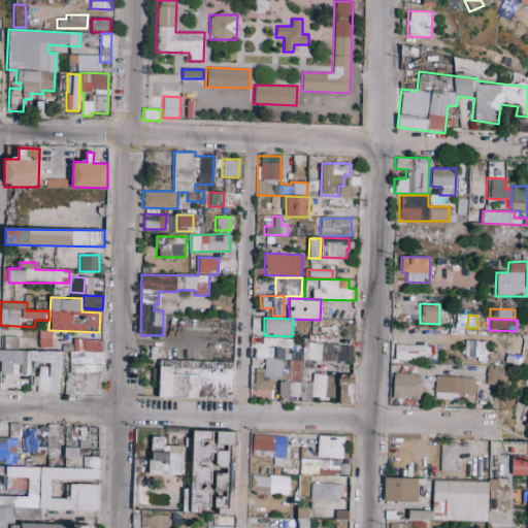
[(39,342),(51,343),(52,330),(39,330),(39,342)]
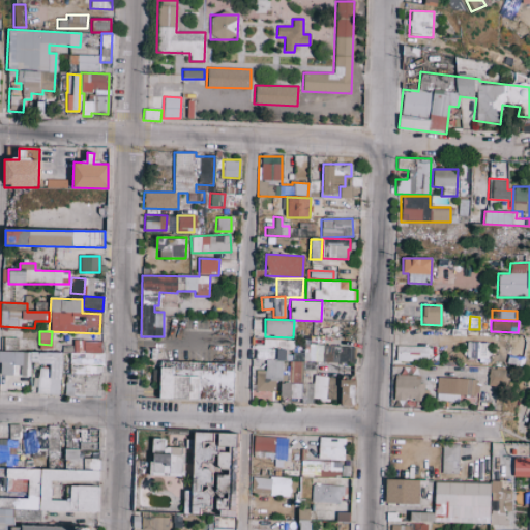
[(64,396),(101,396),(101,341),(74,341),(72,352),(69,352),(69,377),(65,377),(64,396)]
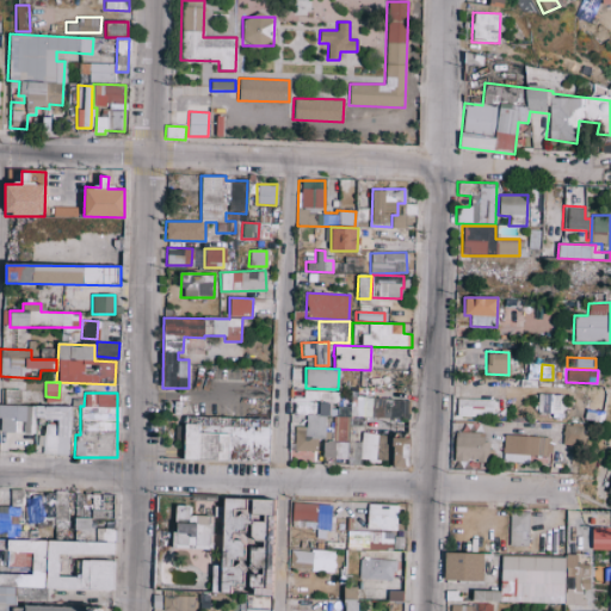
[(561,419),(561,395),(537,394),(537,413),(553,414),(551,418),(561,419)]
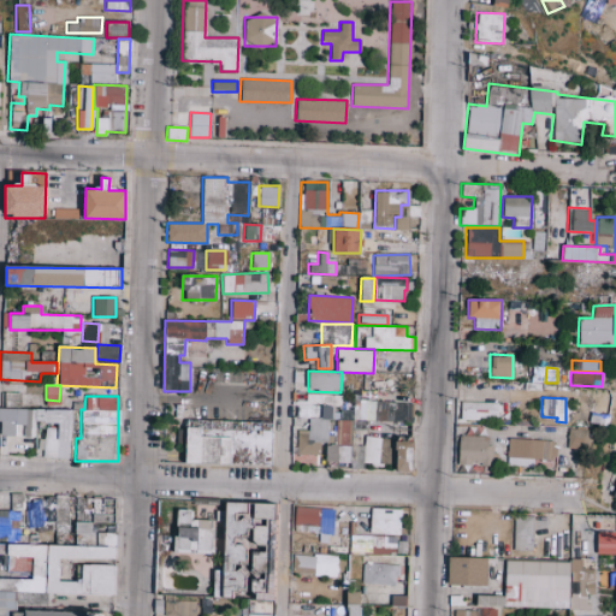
[(592,398),(590,424),(609,426),(611,401),(592,398)]
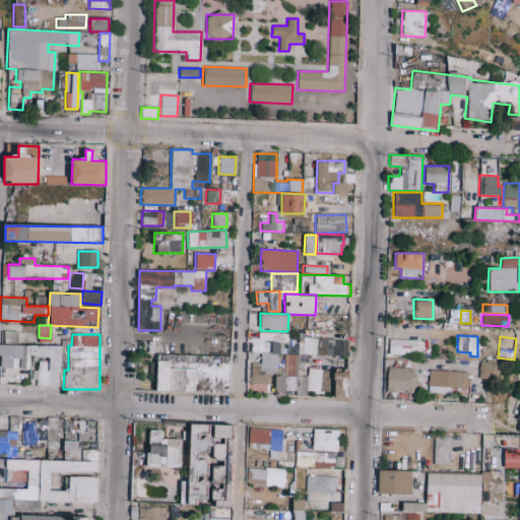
[(347,339),(302,338),(302,353),(346,355),(347,339)]
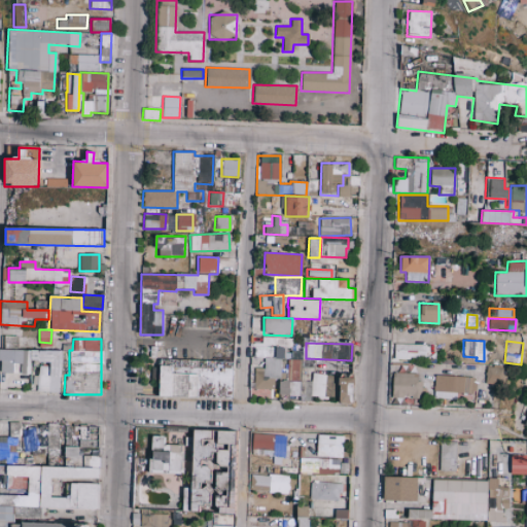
[(426,345),(393,344),(393,358),(426,359),(426,345)]
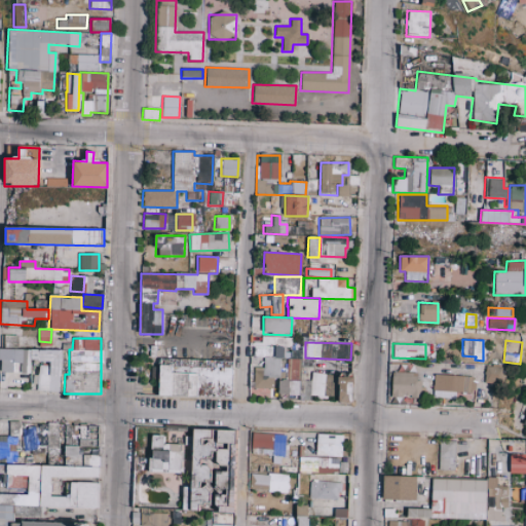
[(61,350),(0,347),(0,372),(29,373),(30,361),(47,362),(47,365),(37,365),(36,390),(60,391),(61,350)]
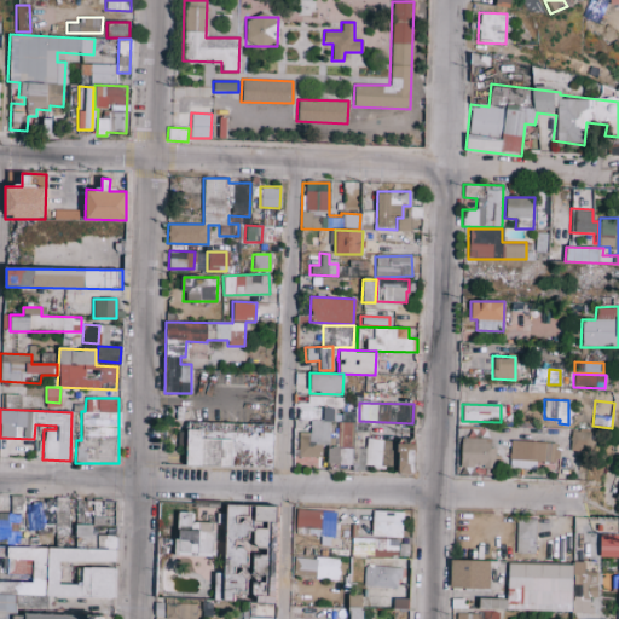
[(298,432),(298,449),(291,449),(291,466),(318,466),(319,444),(330,444),(330,409),(323,409),(323,421),(308,421),(308,432),(298,432)]
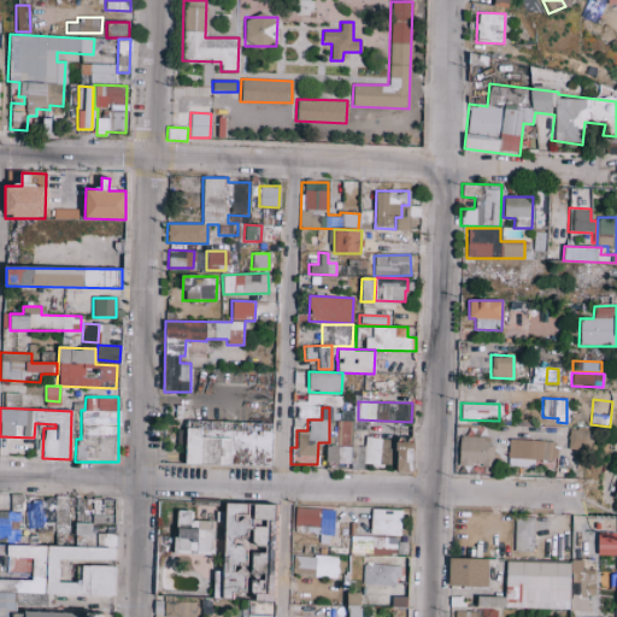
[(351,421),(335,421),(335,445),(351,446),(351,421)]
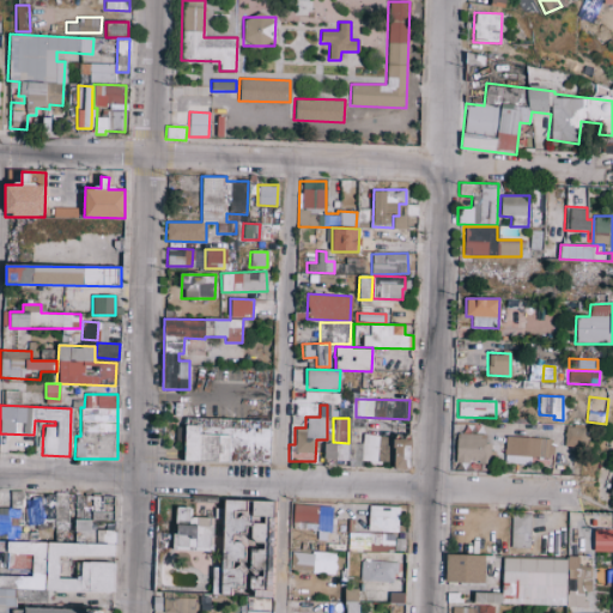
[(184,461),(268,463),(269,420),(208,419),(207,425),(186,424),(184,461)]
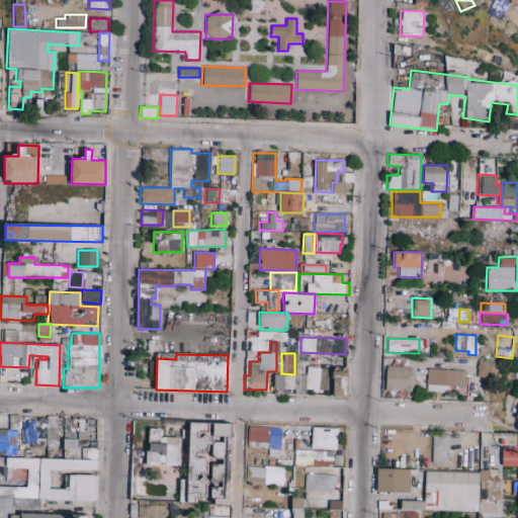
[(496,377),(496,361),(478,361),(478,376),(496,377)]
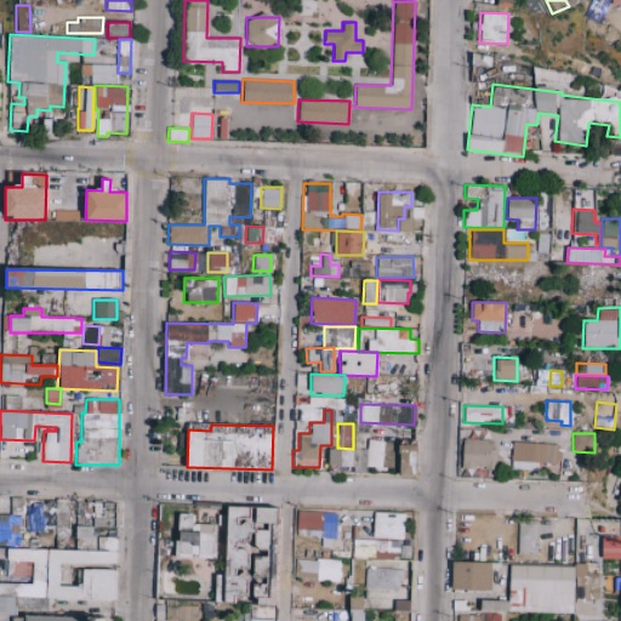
[(494,440),(462,439),(461,468),(469,469),(469,468),(494,468),(494,440)]
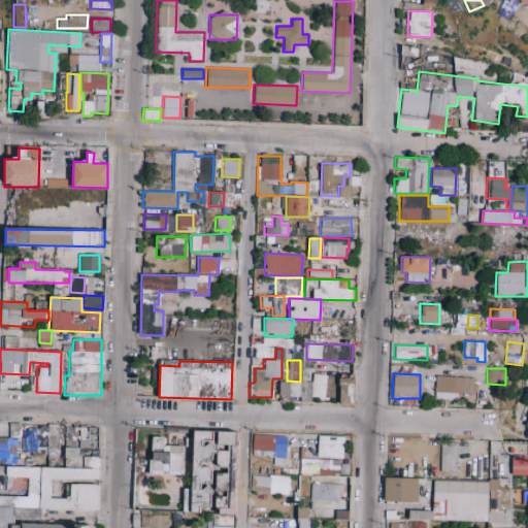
[(434,399),(473,400),(473,377),(434,376),(434,399)]
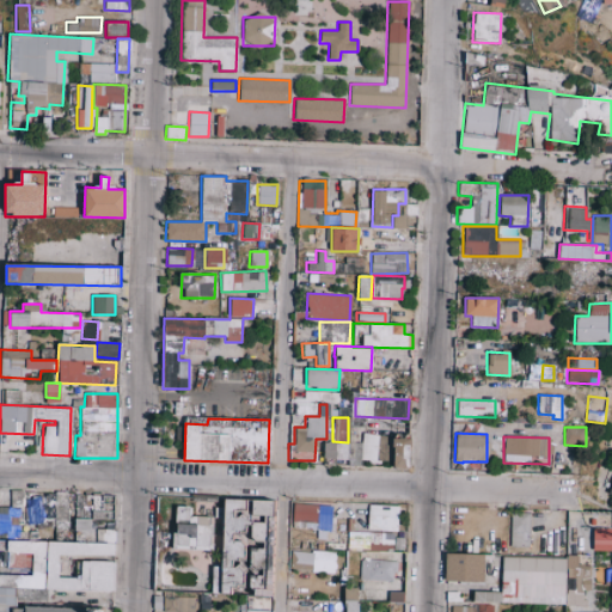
[(121,453),(130,453),(129,438),(121,438),(121,453)]
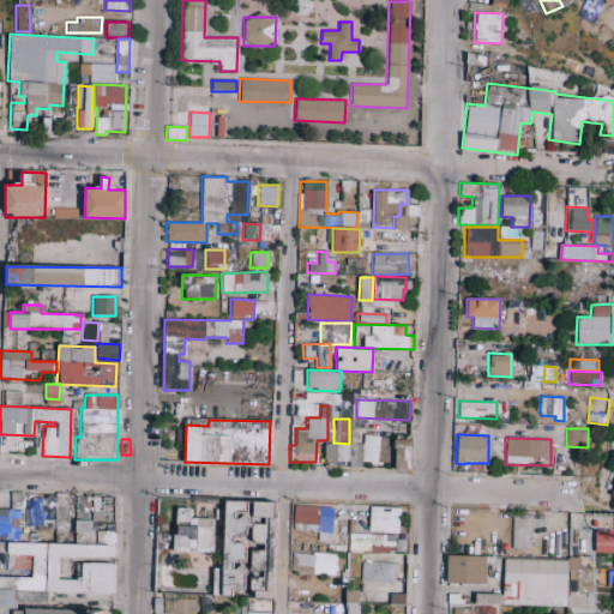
[(411,440),(396,439),(395,469),(410,470),(411,440)]
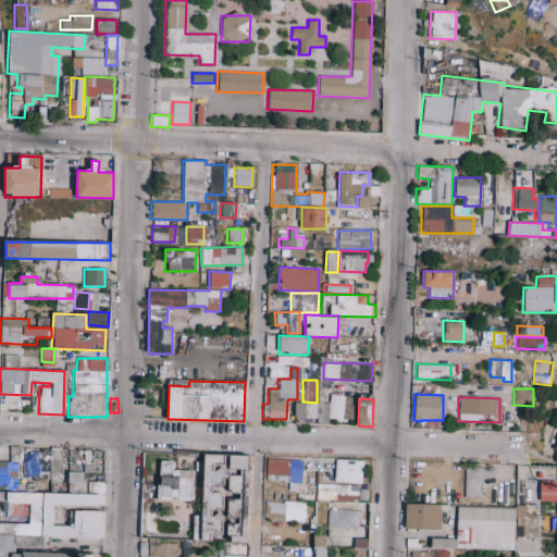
[(316,419),(316,404),(294,403),(293,422),(305,423),(305,418),(316,419)]
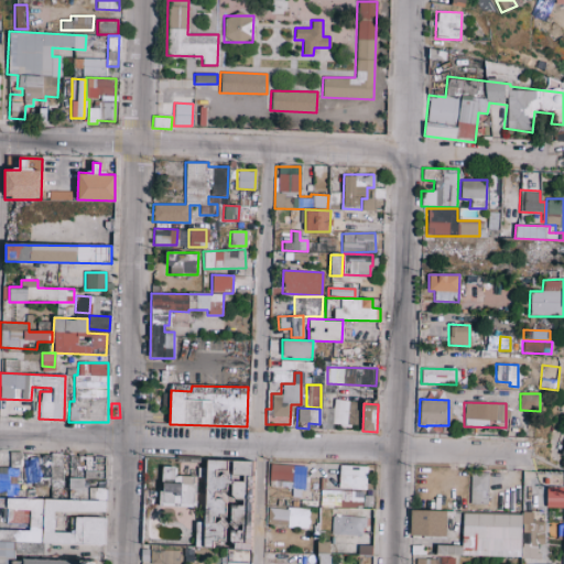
[(250,461),(205,461),(205,522),(195,521),(195,548),(213,548),(213,542),(227,542),(227,541),(234,541),(234,550),(250,550),(250,461)]
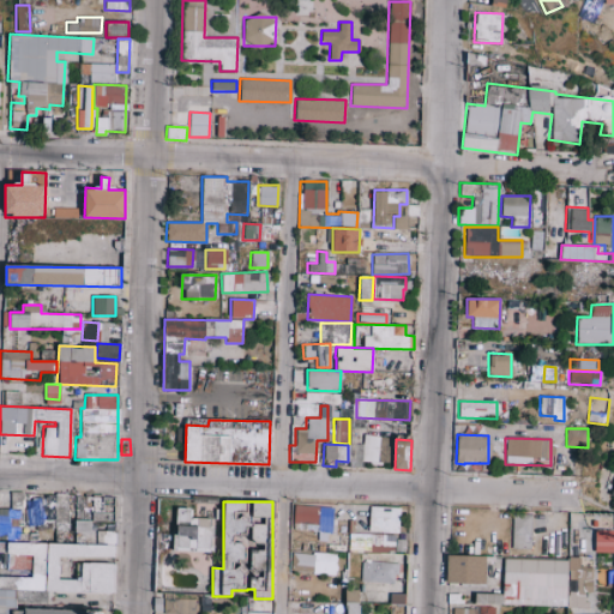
[(331,533),(332,507),(294,505),(293,523),(304,524),(302,531),(331,533)]
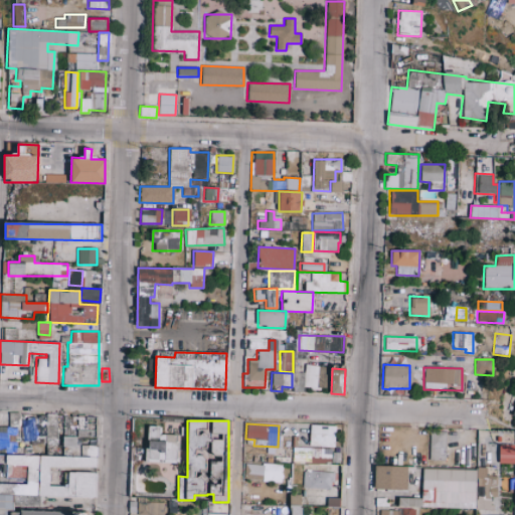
[(146,462),(177,463),(178,435),(160,435),(160,426),(147,425),(146,462)]
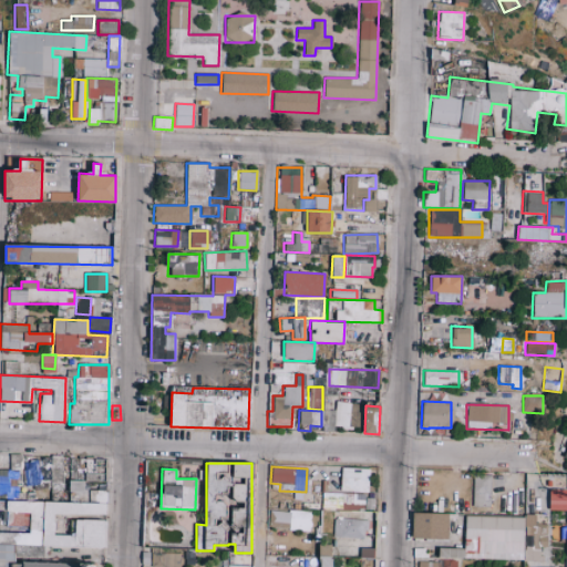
[(368,492),(369,468),(340,468),(340,492),(368,492)]
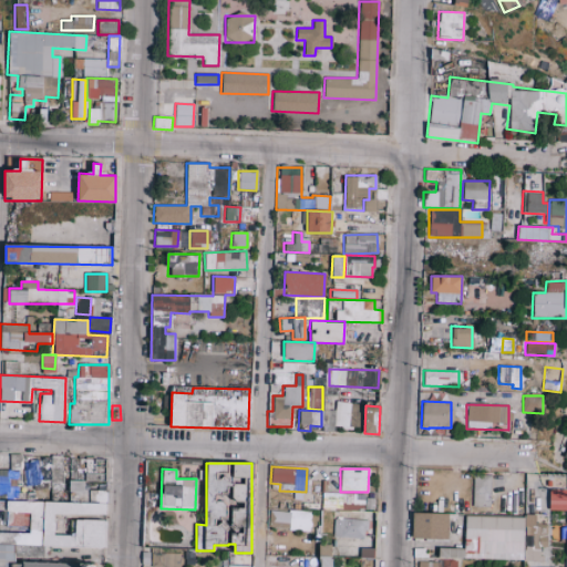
[(490,507),(491,475),(473,475),(472,506),(490,507)]
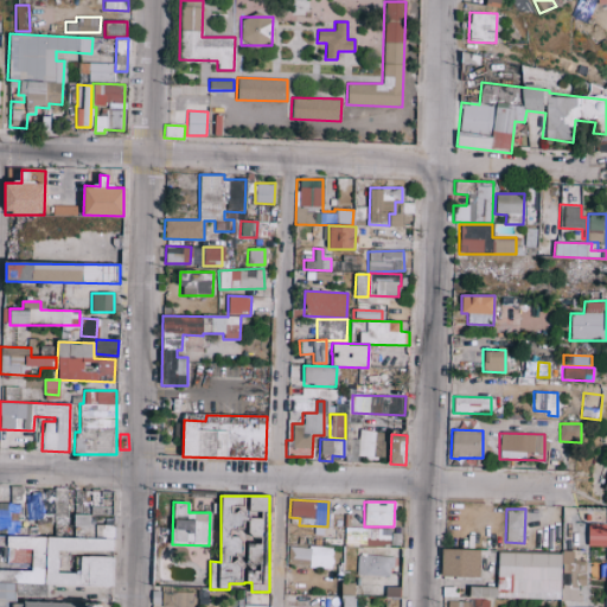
[(74,530),(90,530),(90,515),(74,515),(74,530)]
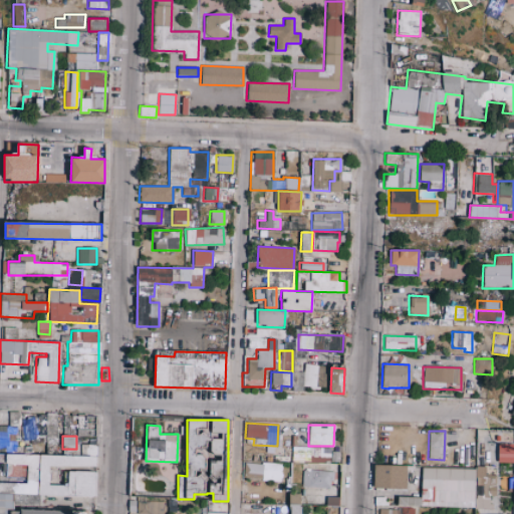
[(84,513),(85,511),(12,509),(12,505),(39,506),(40,495),(96,497),(96,472),(67,471),(67,485),(49,485),(49,466),(96,467),(96,445),(80,444),(80,456),(0,454),(0,462),(2,463),(2,470),(5,471),(5,477),(12,478),(13,465),(27,466),(26,483),(0,482),(0,513),(84,513)]
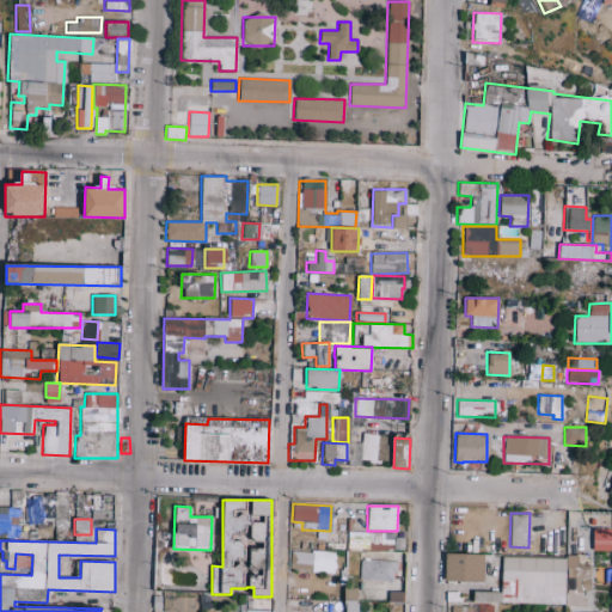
[(592,551),(611,551),(611,528),(592,528),(592,551)]
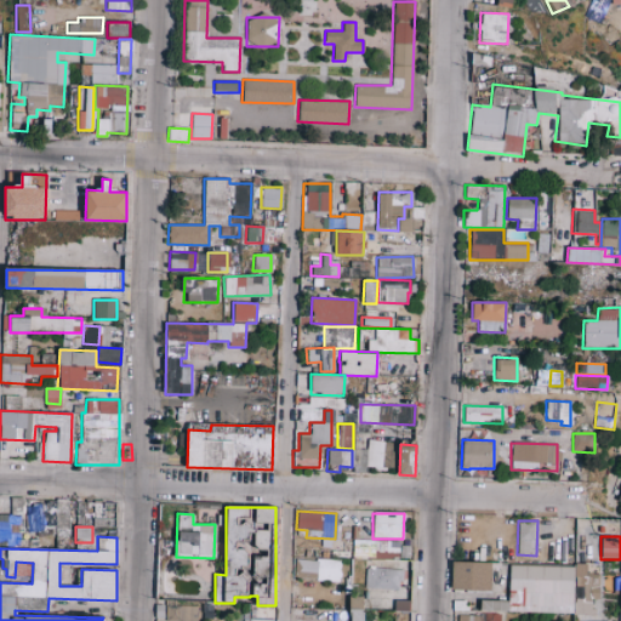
[(398,559),(398,541),(352,540),(352,558),(398,559)]
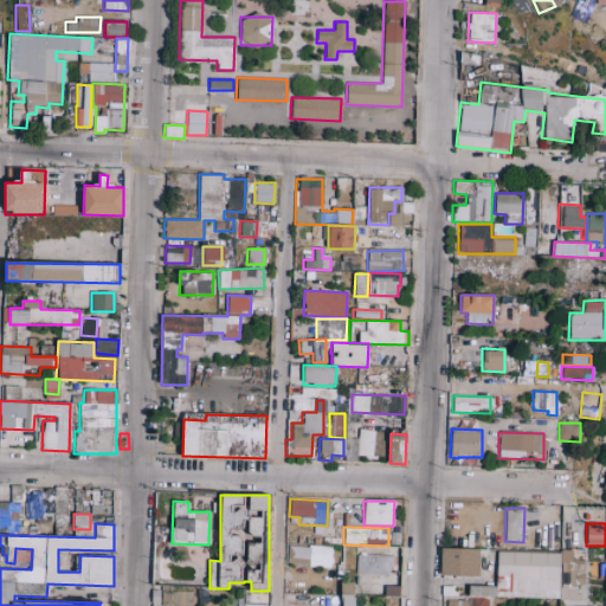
[(331,547),(287,546),(287,565),(330,566),(331,547)]
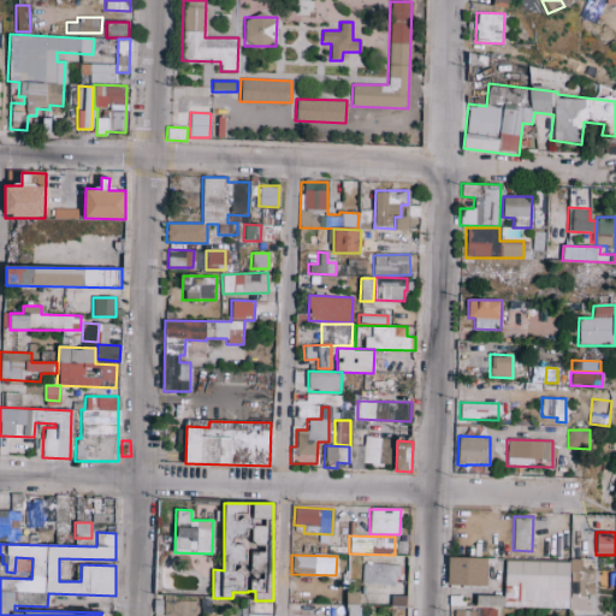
[(487,558),(448,557),(446,585),(486,586),(487,558)]
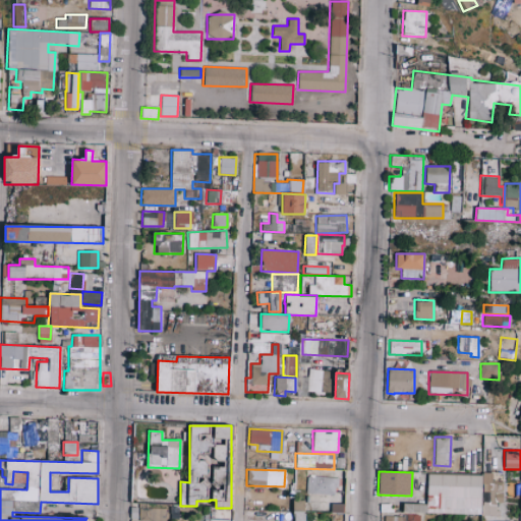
[(490,473),(481,473),(482,504),(502,503),(502,482),(491,482),(490,473)]
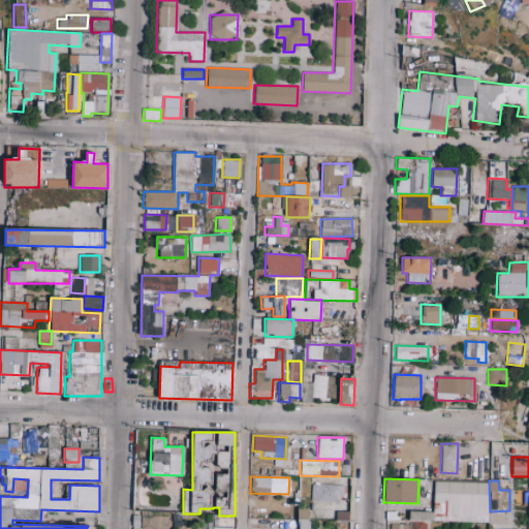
[(488,523),(489,483),(434,481),(433,511),(409,511),(408,521),(488,523)]
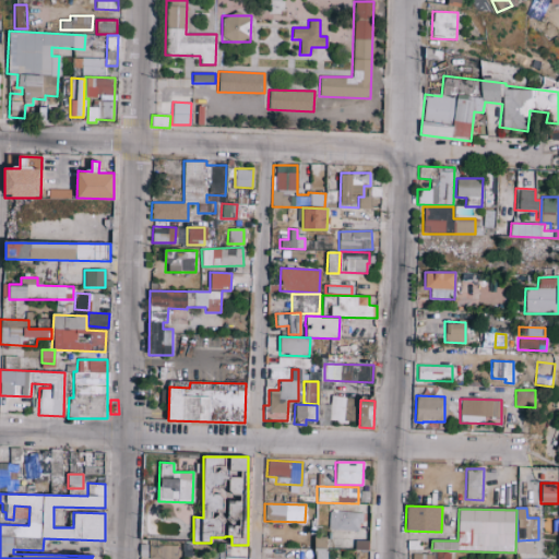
[(328,530),(360,531),(360,512),(329,511),(328,530)]
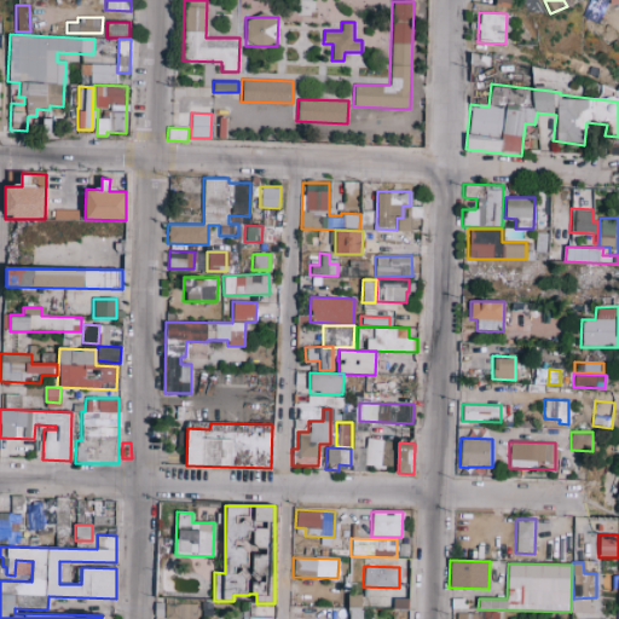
[(456,618),(496,618),(497,611),(464,609),(464,599),(451,599),(451,613),(456,613),(456,618)]
